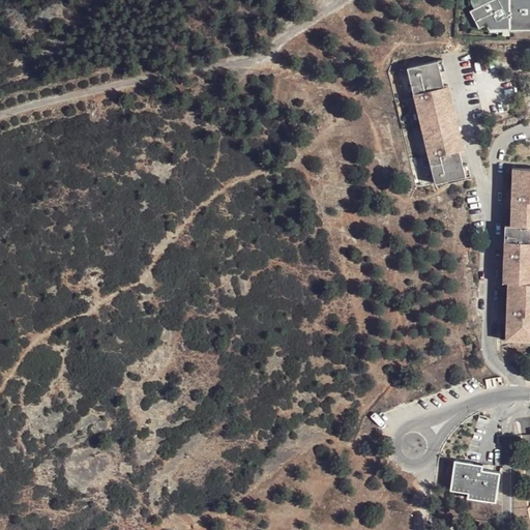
[(491,0),(472,9),(467,11),(476,29),(483,25),(488,34),(492,33),(508,31),(509,0),(491,0)]
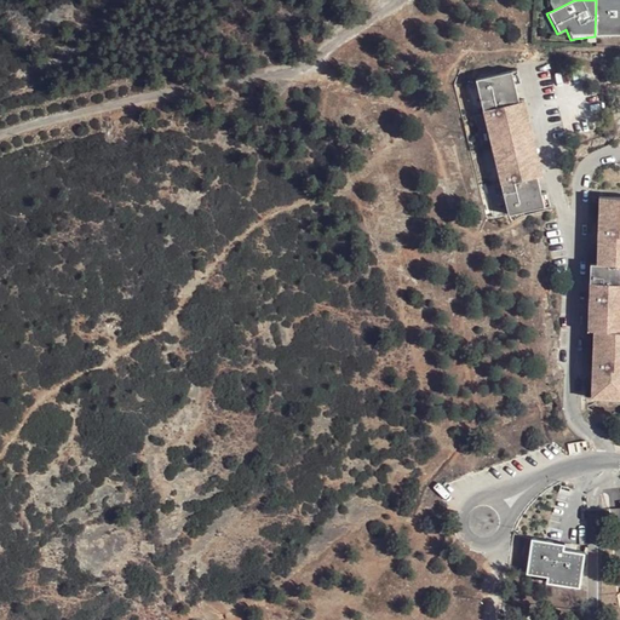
[(549,0),(549,3),(552,11),(574,0),(549,0)]
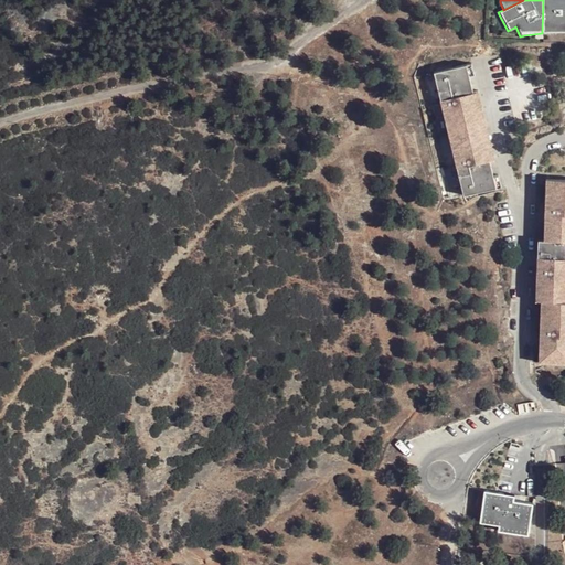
[(564,0),(543,0),(542,33),(564,32),(564,0)]
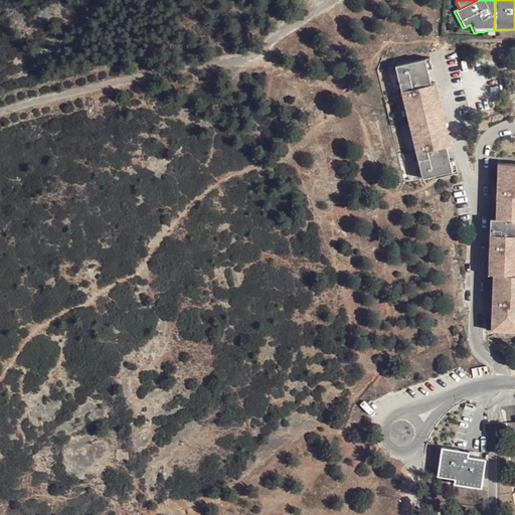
[(435,57),(428,59),(431,69),(437,67),(435,57)]
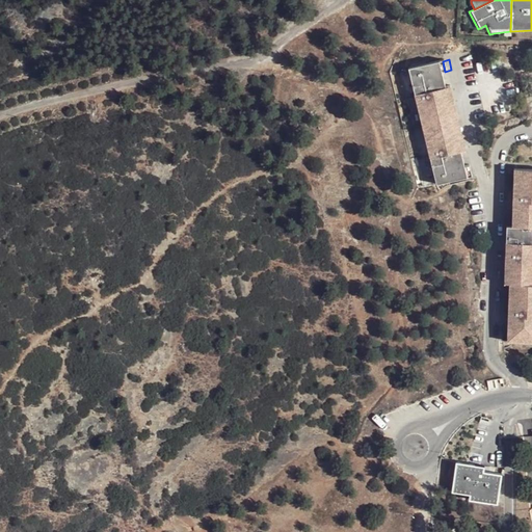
[(445,72),(443,61),(414,69),(442,183),(471,176),(469,165),(466,155),(460,156),(457,145),(463,143),(457,121),(452,98),(448,99),(445,89),(450,87),(445,72)]
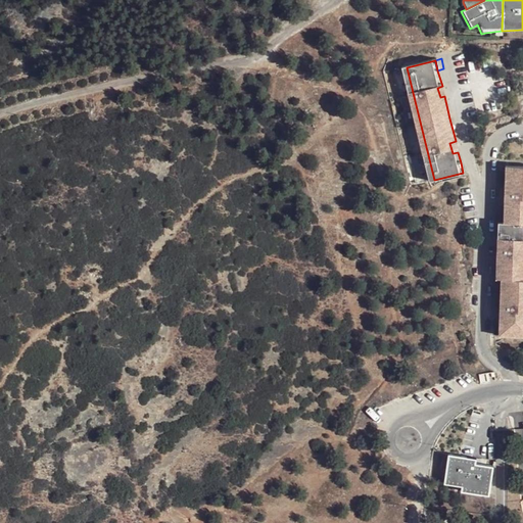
[(447,85),(442,86),(437,88),(440,97),(444,96),(449,95),(447,85)]
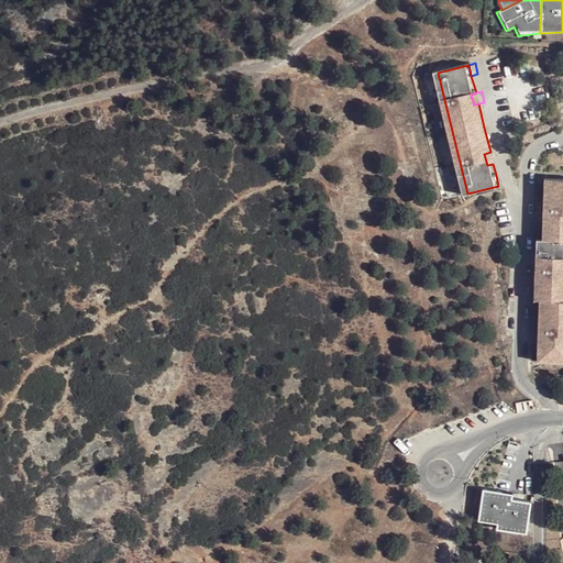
[(489,125),(484,102),(478,103),(484,128),(489,125)]
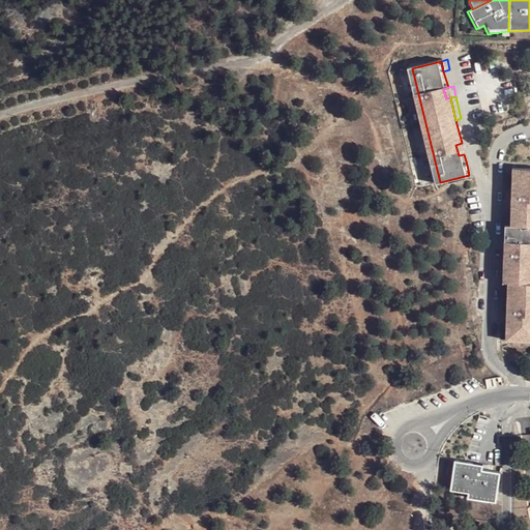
[(467,142),(461,118),(455,120),(462,143),(467,142)]
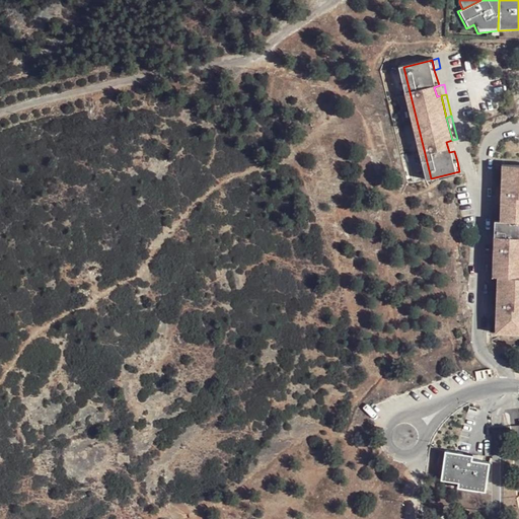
[(460,149),(457,139),(452,140),(446,142),(449,152),(454,151),(460,149)]
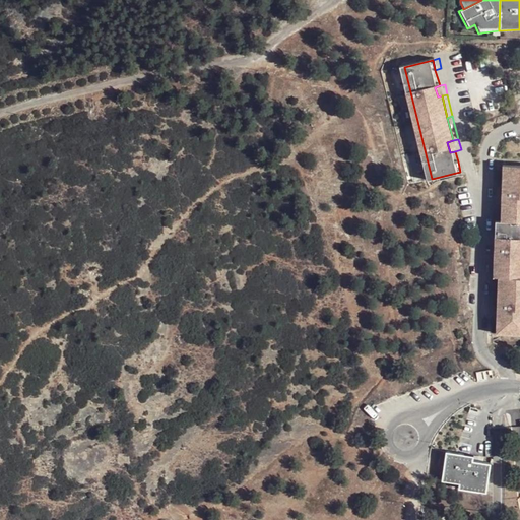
[(519,167),(501,166),(500,196),(505,196),(504,207),(499,206),(498,221),(493,221),(492,240),(497,241),(496,252),(492,252),(490,280),(496,280),(494,311),(499,311),(499,320),(494,320),(493,338),(518,340),(519,325),(519,239),(517,239),(518,223),(519,223),(519,167)]
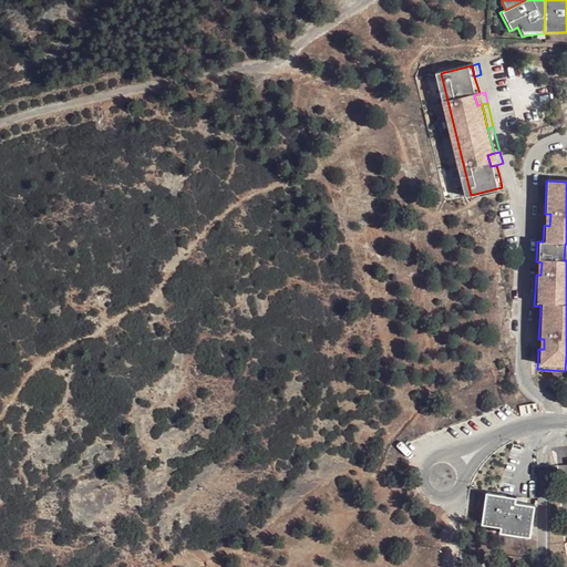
[(527,536),(534,505),(515,501),(515,496),(486,491),(481,523),(498,526),(498,531),(527,536)]
